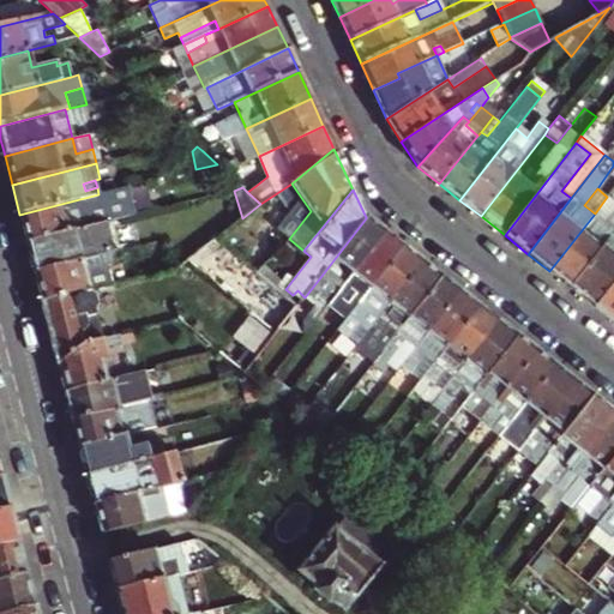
[(19,215),(28,244),(92,227),(89,214),(108,209),(103,193),(98,194),(19,215)]
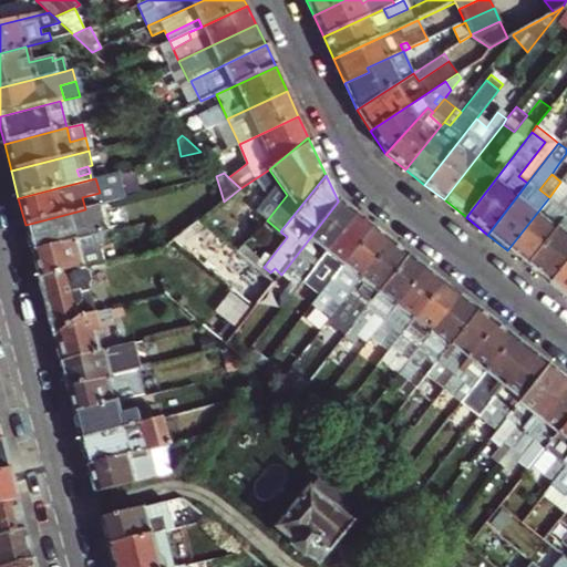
[(507,250),(527,266),(566,216),(566,187),(560,182),(549,197),(507,250)]
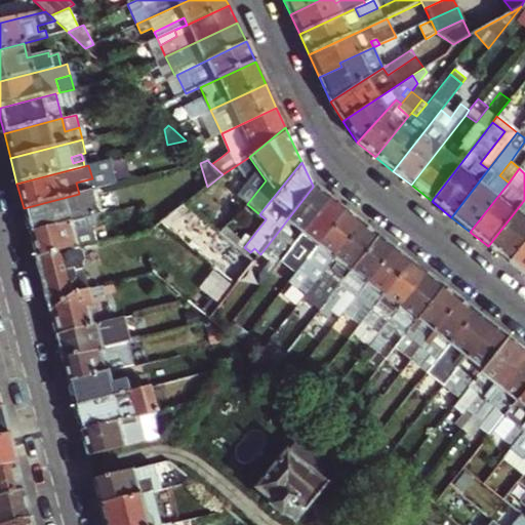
[(237,197),(247,204),(266,180),(258,170),(253,173),(237,197)]
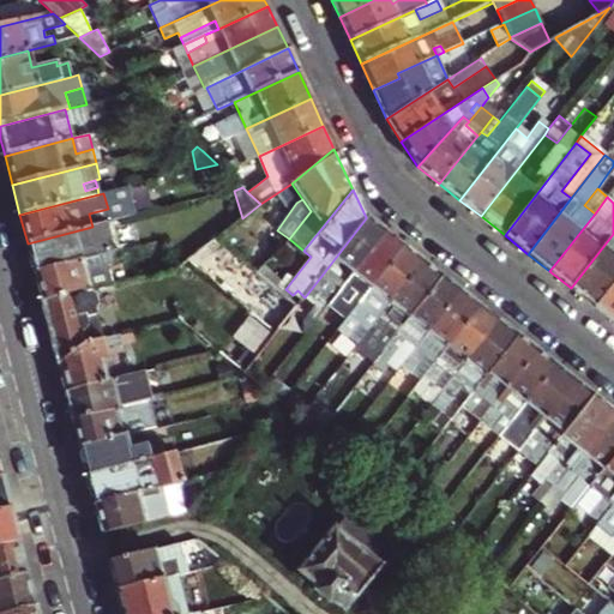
[(92,227),(110,222),(108,209),(89,214),(92,227)]
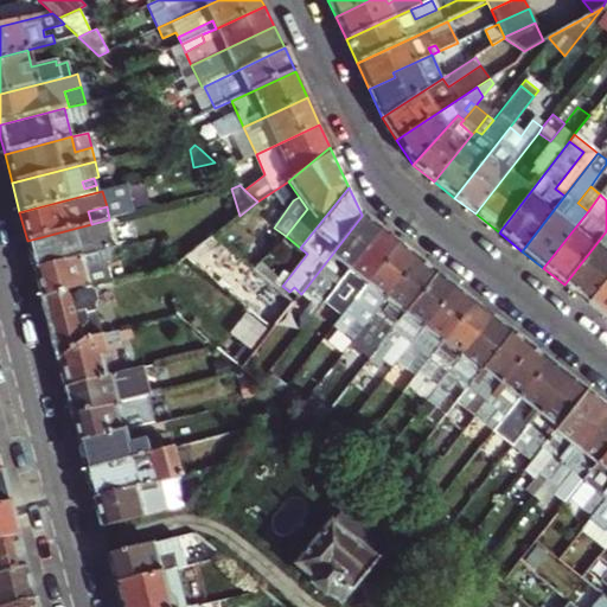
[(307,323),(326,299),(381,230),(362,216),(318,273),(326,279),(313,295),(298,315),(307,323)]
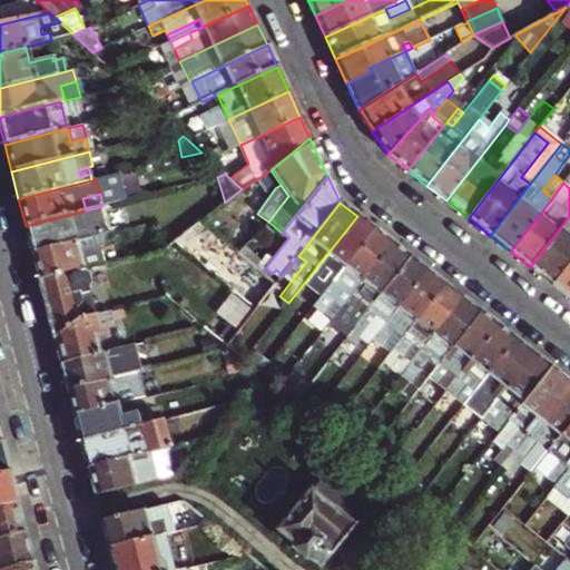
[(26,226),(32,254),(102,235),(109,234),(102,206),(86,210),(26,226)]
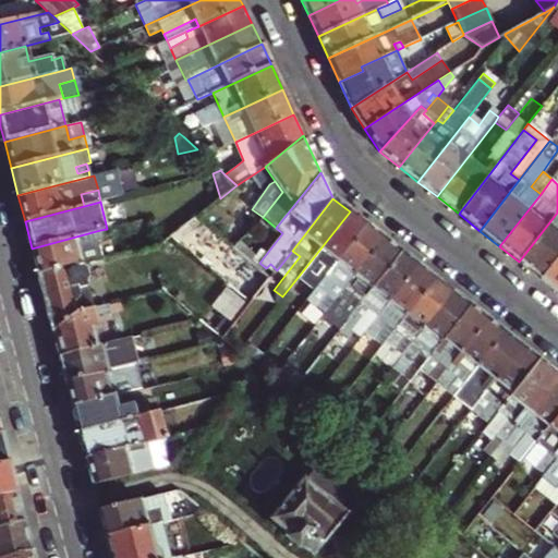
[(318,271),(326,276),(366,225),(350,211),(300,275),(310,282),(318,271)]
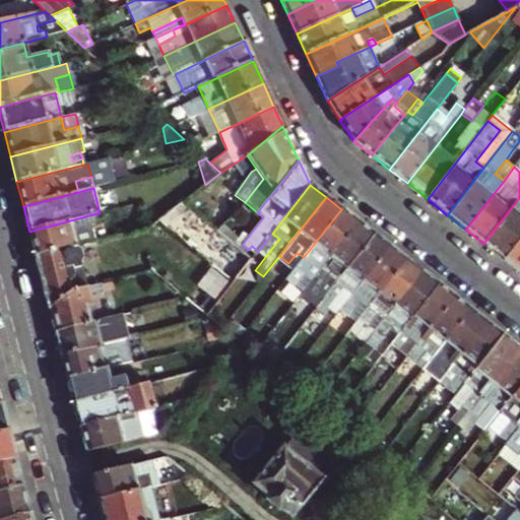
[(503,259),(519,237),(519,198),(483,244),(503,259)]
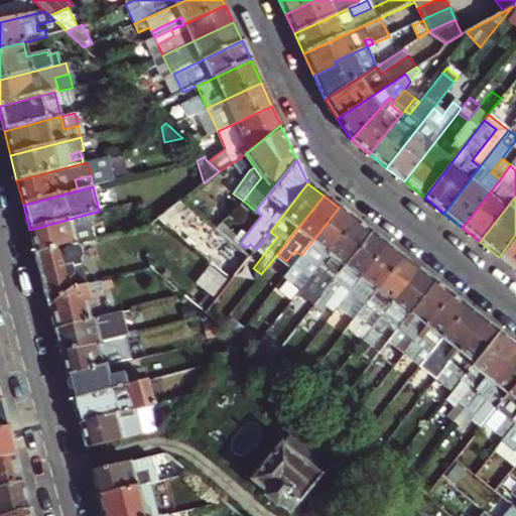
[(249,258),(243,252),(218,229),(182,201),(155,222),(233,279),(249,258)]
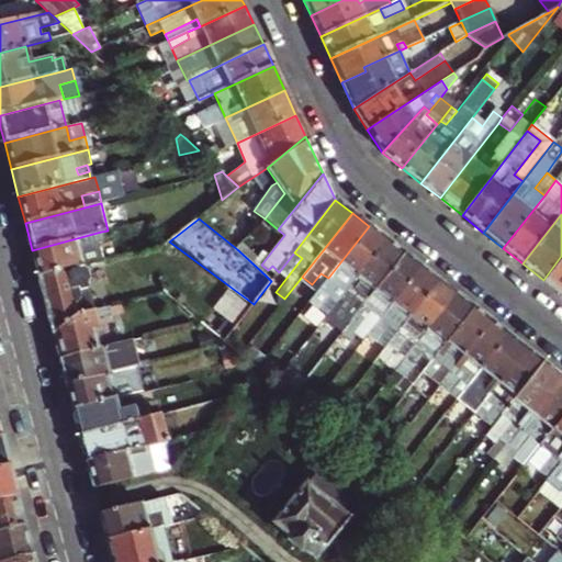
[(308,303),(326,316),(386,239),(369,226),(328,278),(318,290),(308,303)]
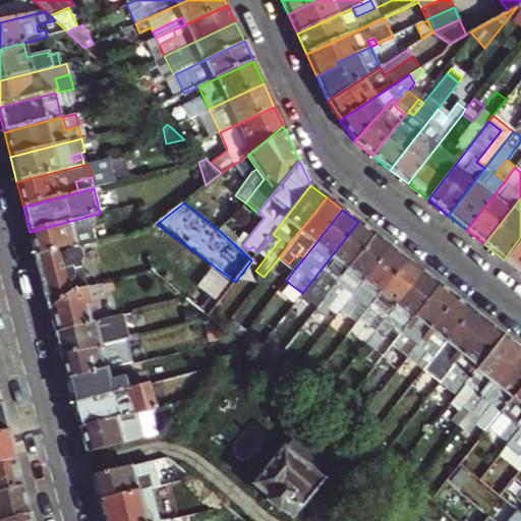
[(36,255),(74,246),(72,236),(92,231),(91,227),(96,225),(94,215),(30,232),(36,255)]
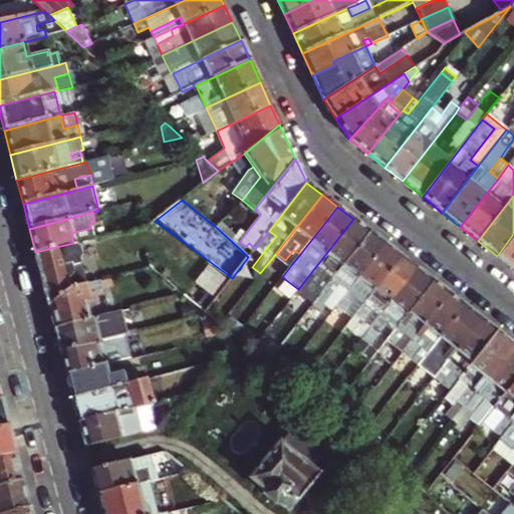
[(298,289),(314,301),(369,232),(353,219),(298,289)]
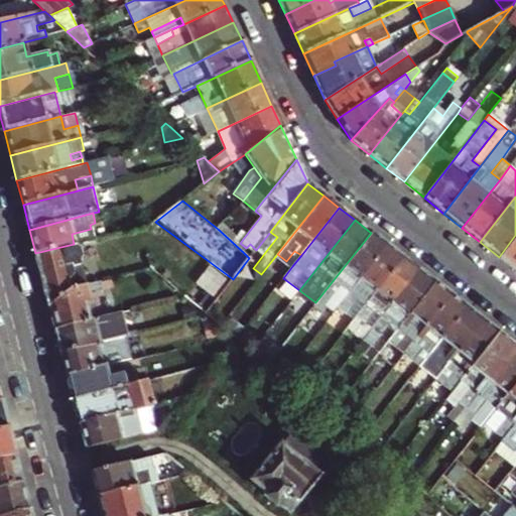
[(259,246),(266,251),(277,237),(270,232),(259,246)]
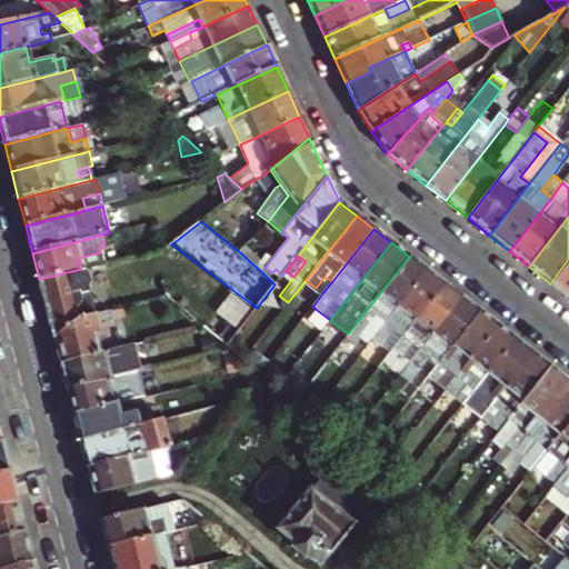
[(348,333),(366,347),(426,269),(409,257),(348,333)]
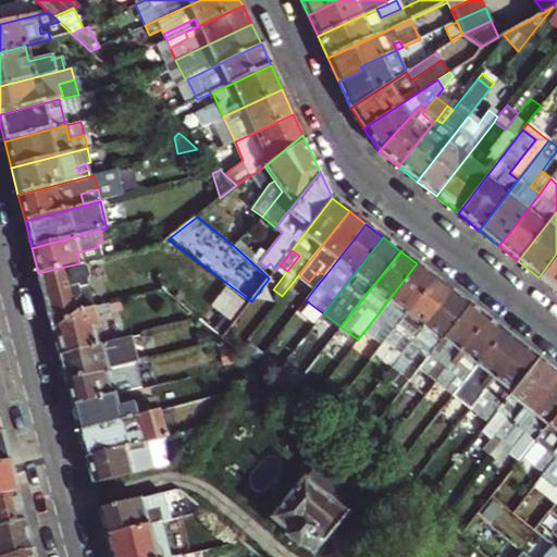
[(556,254),(539,277),(556,292),(556,254)]
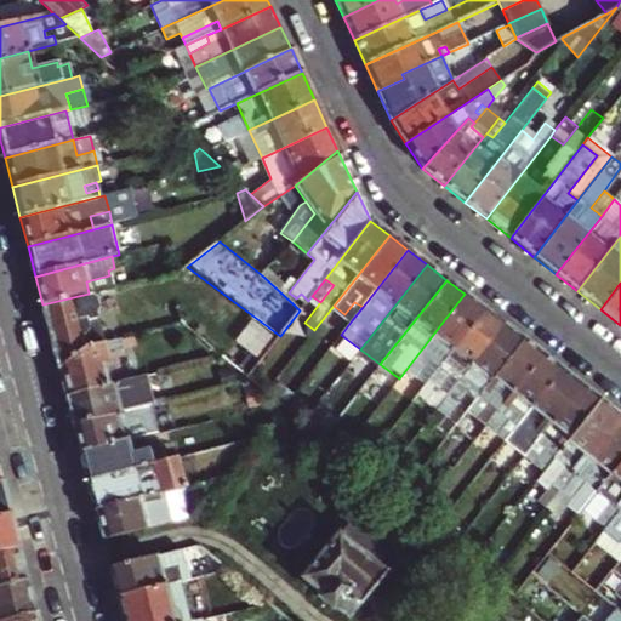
[(83,336),(89,335),(85,323),(97,319),(96,314),(100,308),(96,298),(90,296),(89,294),(43,305),(60,369),(85,349),(83,336)]
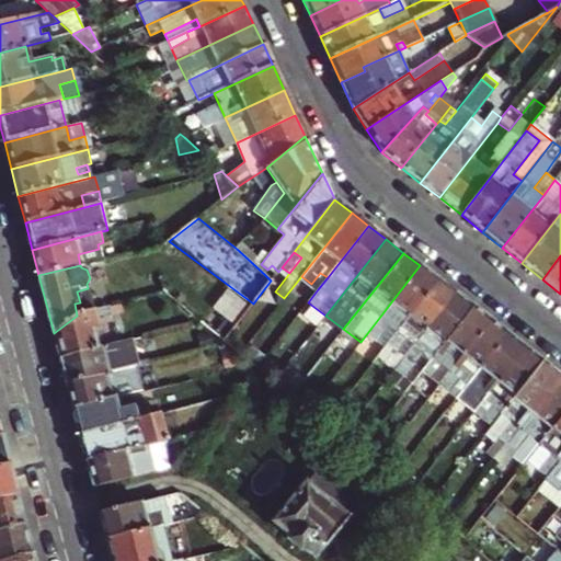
[(267,270),(275,276),(278,272),(272,265),(267,270)]
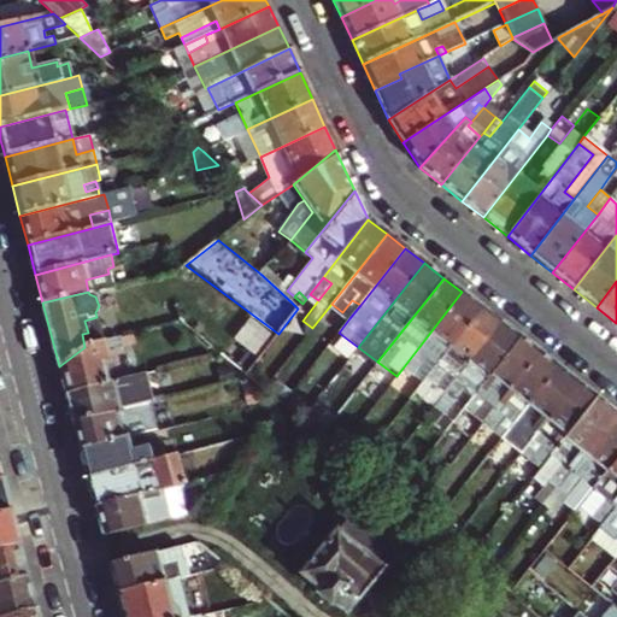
[(422,385),(427,378),(481,307),(462,292),(397,376),(407,385),(413,377),(422,385)]
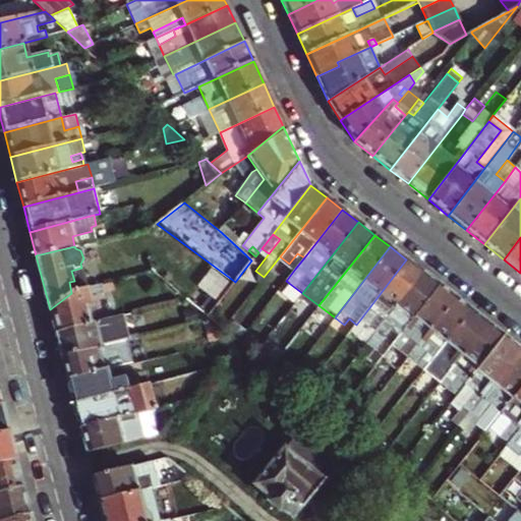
[(289,264),(295,269),(304,257),(297,253),(289,264)]
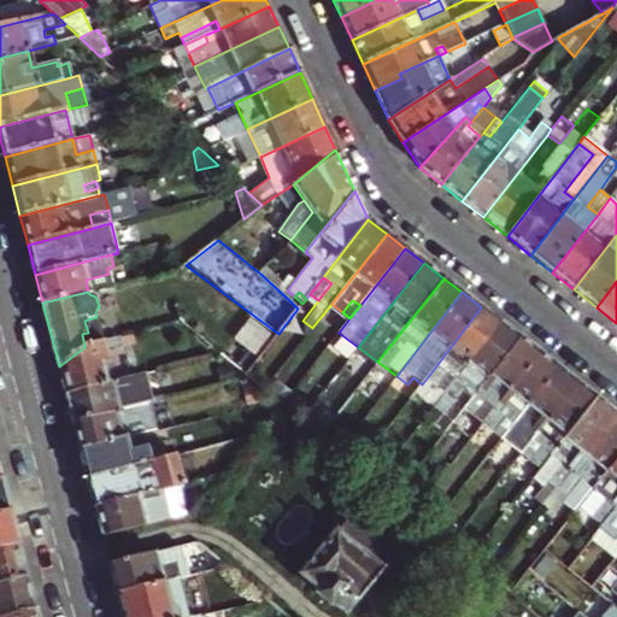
[(427,378),(445,393),(500,323),(481,307),(427,378)]
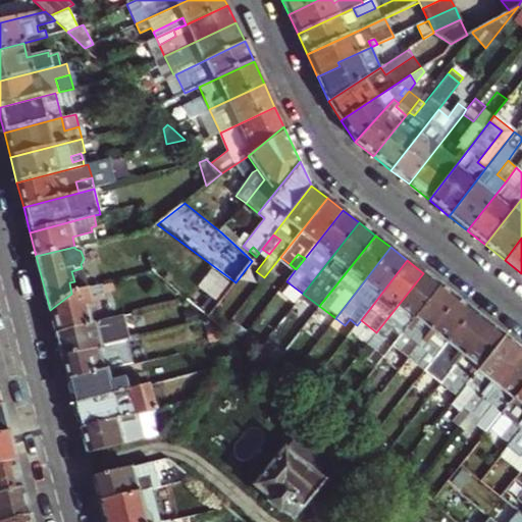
[(71,294),(88,290),(83,268),(82,268),(71,271),(74,281),(69,282),(71,294)]
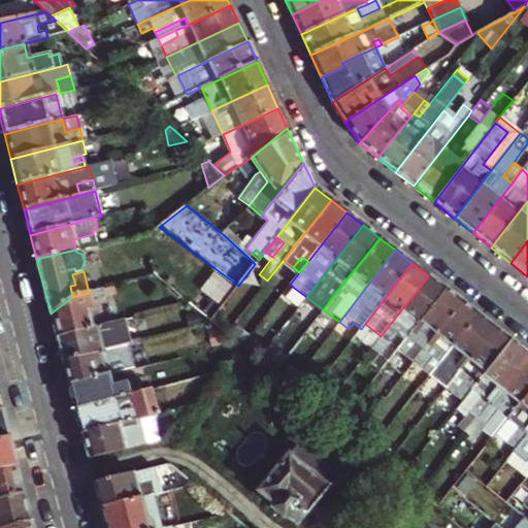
[(388,361),(396,351),(444,289),(428,276),(381,336),(371,349),(388,361)]
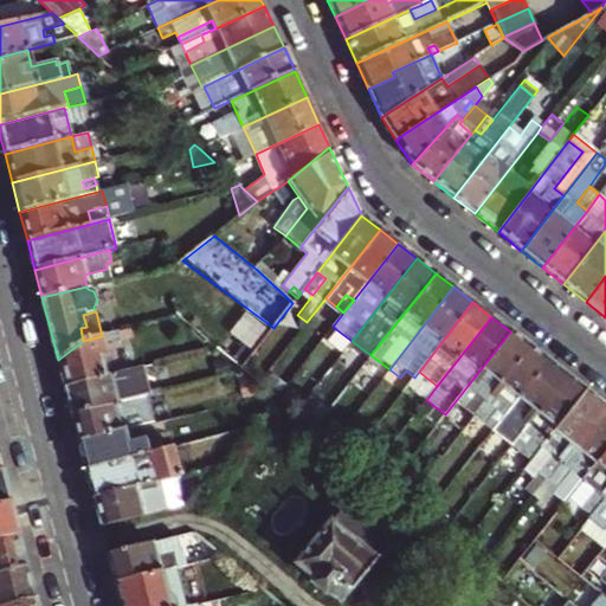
[(102,358),(108,356),(105,346),(113,345),(121,342),(118,331),(102,336),(83,341),(58,360),(65,387),(107,376),(102,358)]
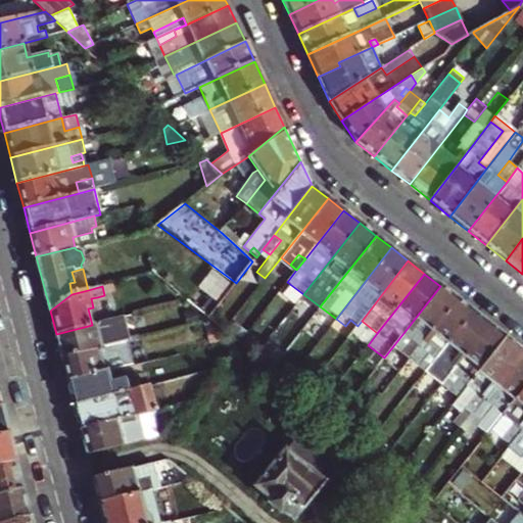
[(412,341),(419,347),(457,299),(440,286),(392,347),(401,353),(412,341)]
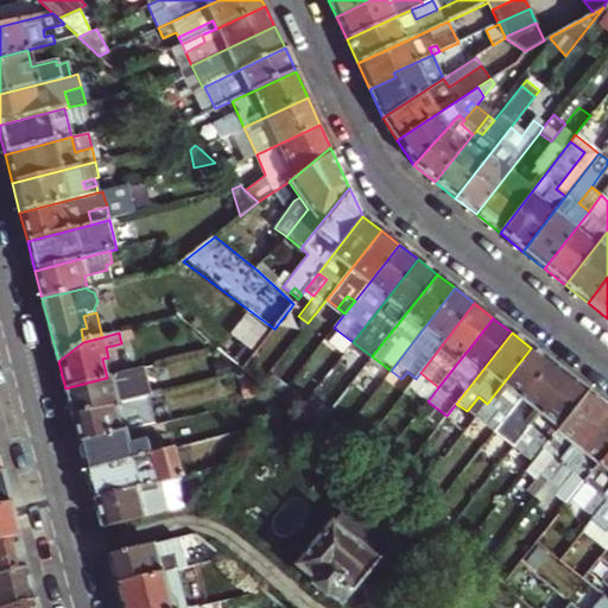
[(107,378),(120,375),(113,346),(106,347),(108,358),(102,359),(107,378)]
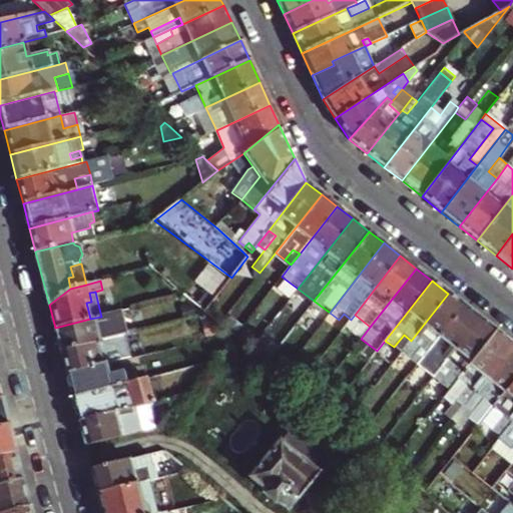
[(420,348),(427,353),(465,307),(448,294),(411,341),(401,353),(410,360),(420,348)]
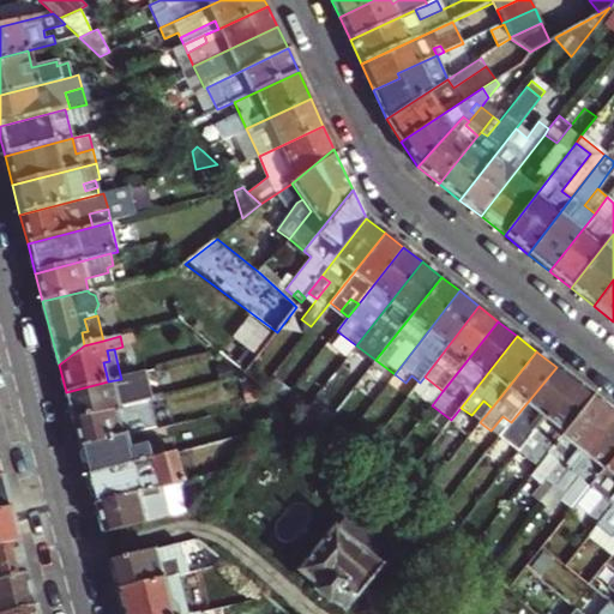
[(518,452),(530,438),(575,381),(557,367),(511,422),(519,428),(507,444),(518,452)]
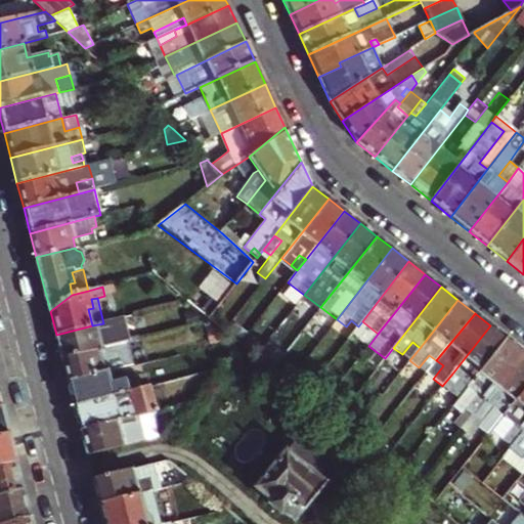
[(62,359),(126,343),(120,319),(103,323),(92,325),(56,335),(62,359)]
